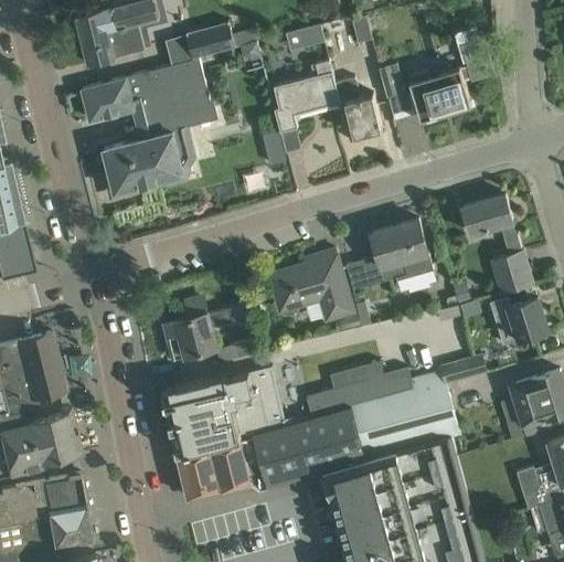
[(97,11),(75,17),(87,66),(109,61),(116,59),(116,57),(145,50),(138,24),(158,19),(152,0),(107,0),(100,2),(103,10),(97,11)]
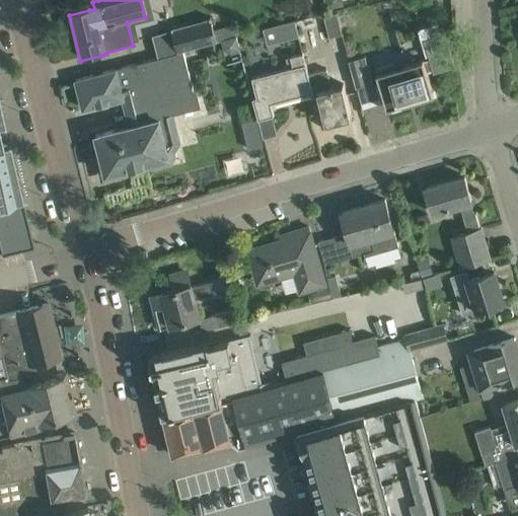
[(343,8),(341,0),(323,0),(327,12),(343,8)]
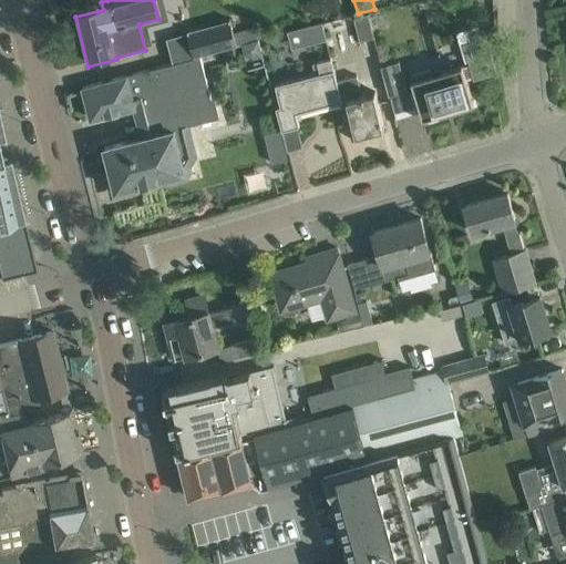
[(372,40),(367,17),(352,20),(359,43),(372,40)]
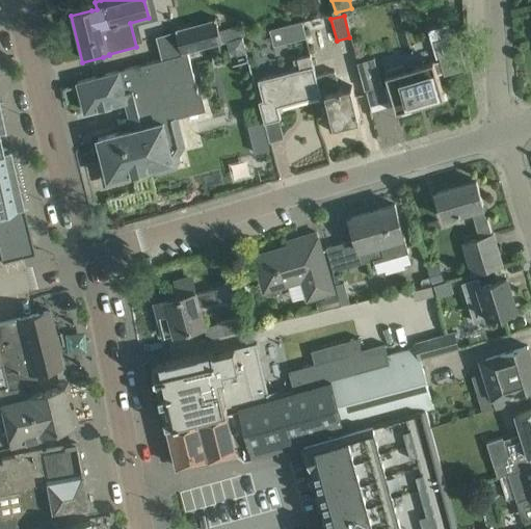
[(176,31),(182,55),(220,45),(214,21),(176,31)]
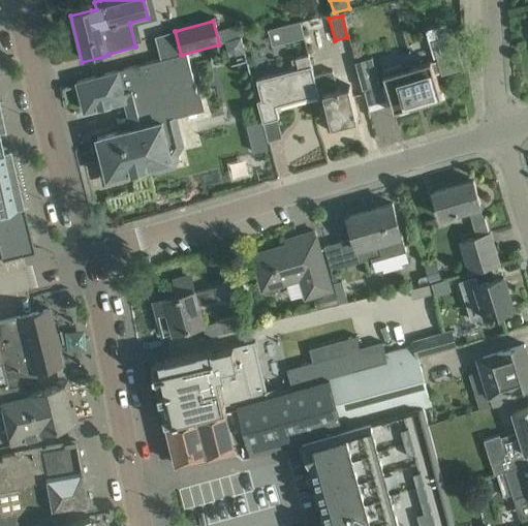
[(280,28),(284,44),(304,40),(300,24),(280,28)]
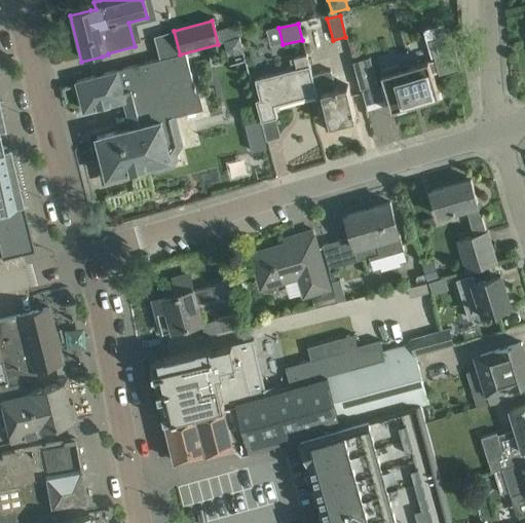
[(430,62),(381,76),(391,112),(439,99),(433,76),(436,76),(438,75),(439,76),(439,77),(460,70),(448,28),(444,29),(443,26),(422,32),(430,62)]
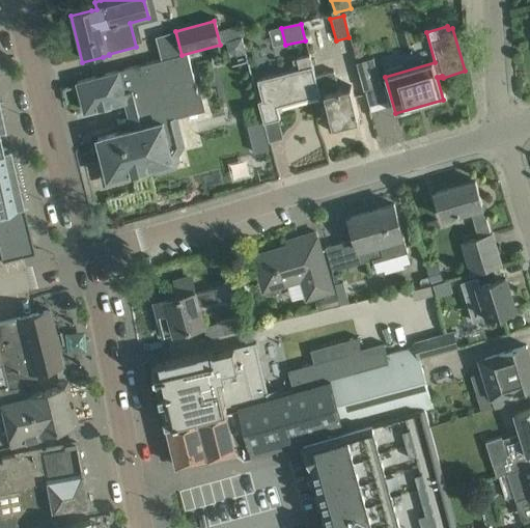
[(133,102),(136,114),(197,98),(187,55),(77,83),(84,114),(133,102)]
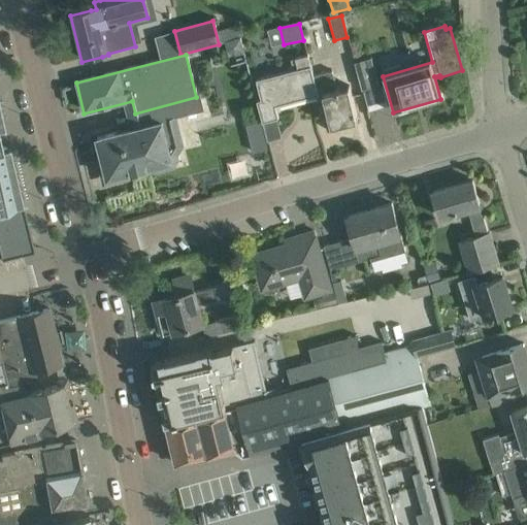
[(274,108),(317,97),(313,78),(309,67),(308,67),(305,58),(295,60),(297,71),(256,81),(261,101),(257,102),(262,124),(277,120),(274,108)]
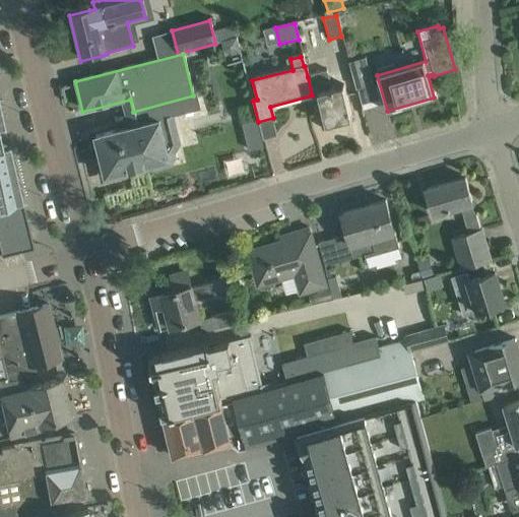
[(348,63),(355,90),(373,85),(365,58),(348,63)]
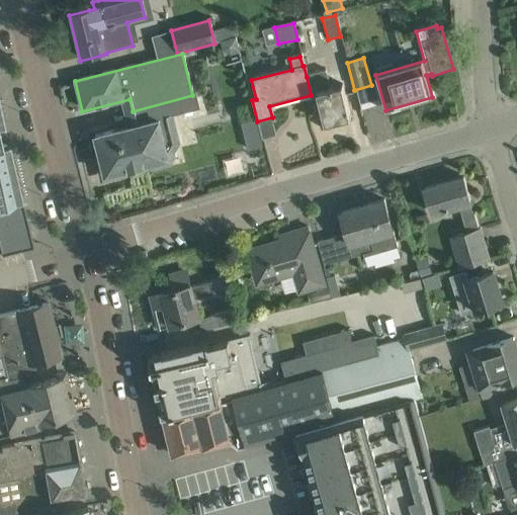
[(307,77),(311,95),(317,93),(324,125),(350,119),(342,86),(330,89),(326,72),(307,77)]
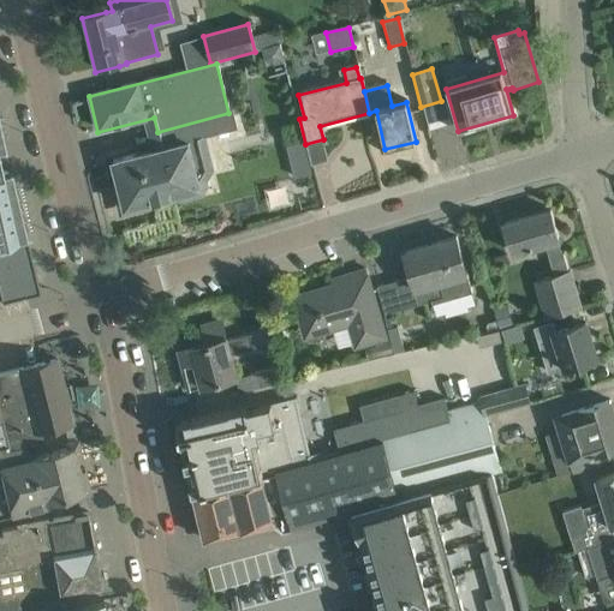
[(228,113),(158,132),(162,150),(159,151),(135,157),(113,162),(119,187),(114,195),(118,210),(126,215),(142,211),(147,204),(178,196),(185,201),(201,196),(206,189),(192,137),(232,127),(228,113)]
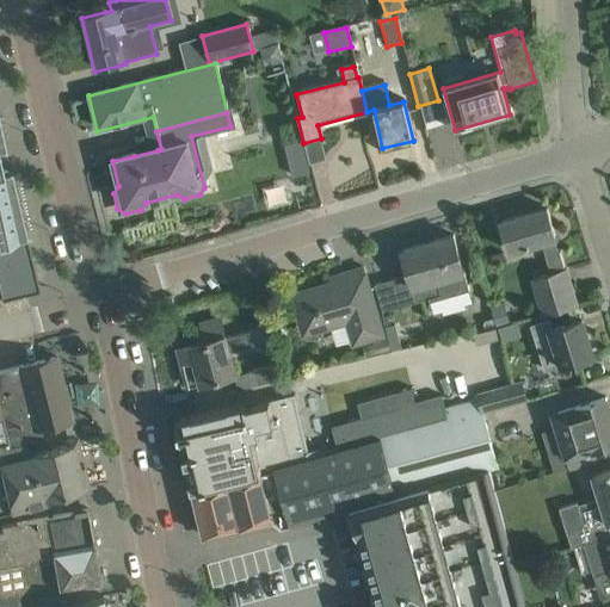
[(0,243),(25,239),(0,129),(0,243)]
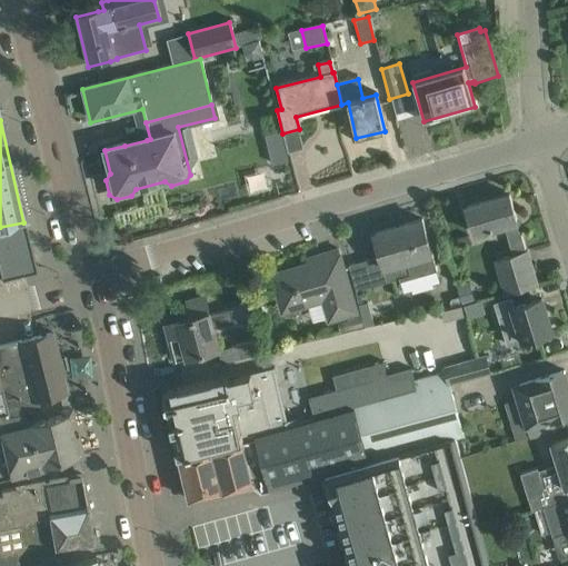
[(281,132),(263,137),(271,167),(288,162),(281,132)]
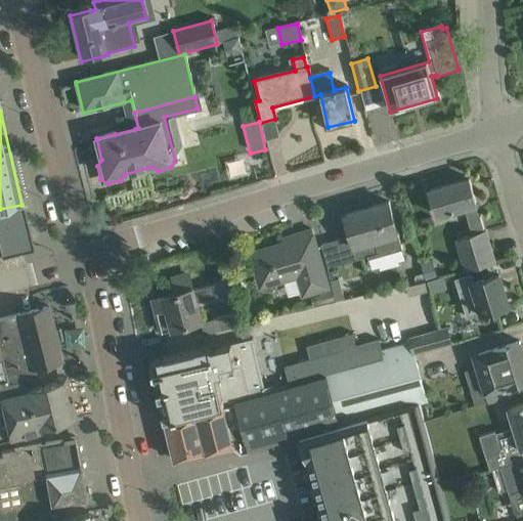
[(464,210),(467,221),(472,236),(455,241),(465,272),(493,264),(485,232),(483,233),(479,217),(477,218),(474,207),(476,207),(468,180),(429,192),(436,218),(464,210)]
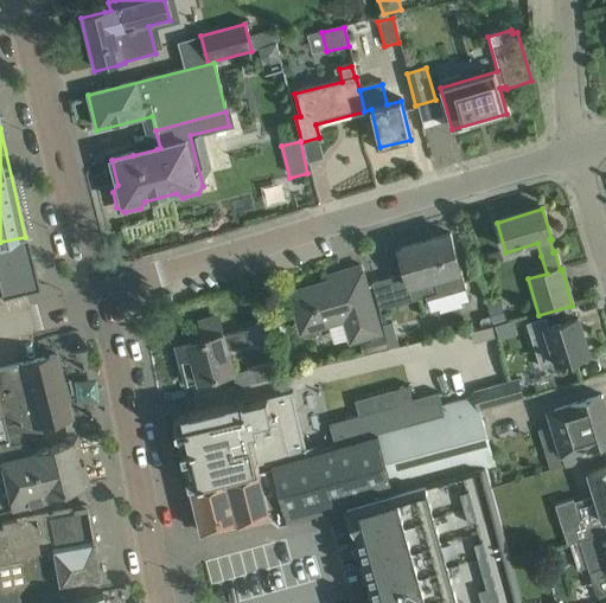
[(371,284),(380,313),(425,300),(426,302),(465,290),(450,236),(399,251),(406,275),(371,284)]
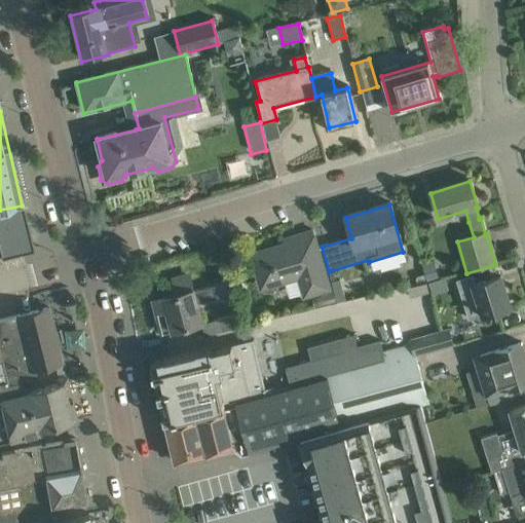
[(22,206),(0,210),(0,258),(21,253),(23,252),(32,250),(22,206)]
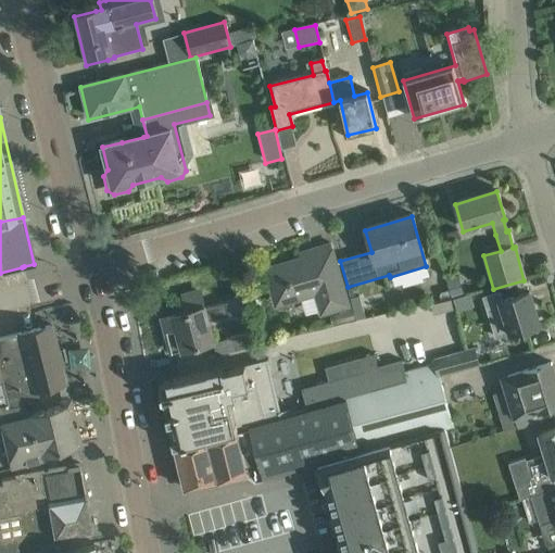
[(301,260),(264,271),(274,302),(280,305),(315,296),(320,315),(348,308),(329,246),(308,252),(308,253),(310,260),(302,262),(301,260)]
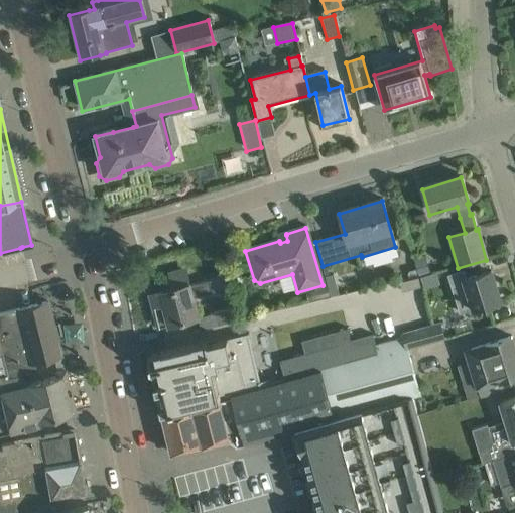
[(500,302),(490,272),(466,280),(463,271),(446,276),(460,315),(473,311),(479,309),(479,311),(483,310),(483,308),(500,302)]
